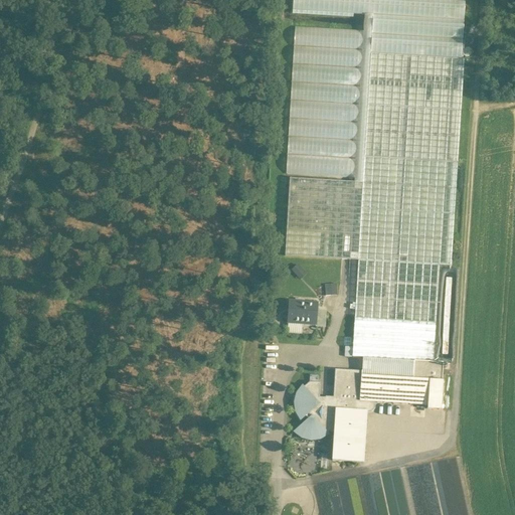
[(465,0),(293,0),(293,11),(373,16),(371,54),(462,59),(465,0)]
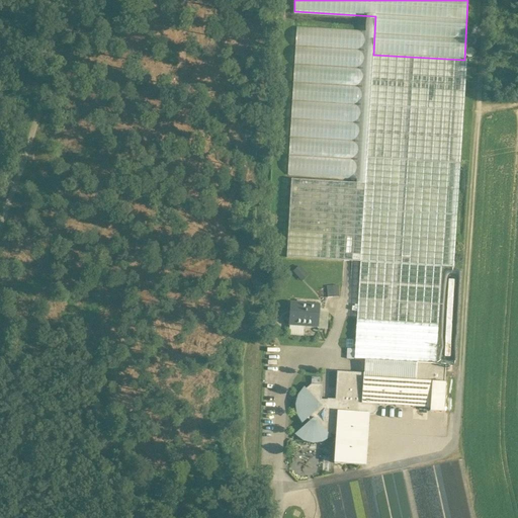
[(365,31),(296,27),(287,175),(356,179),(365,31)]
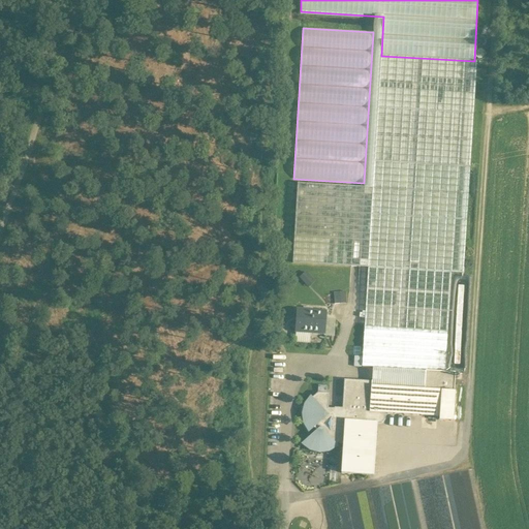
[(474,61),(381,56),(374,162),(470,167),(476,62),(474,61)]
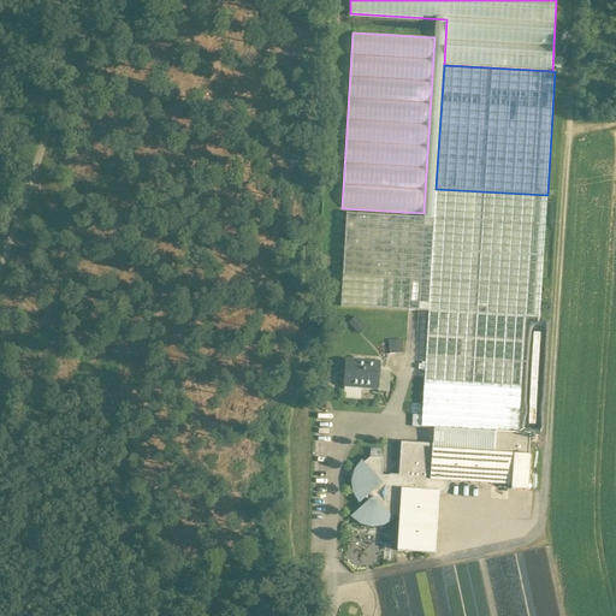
[(548,195),(436,189),(434,219),(428,312),(525,318),(539,319),(548,195)]
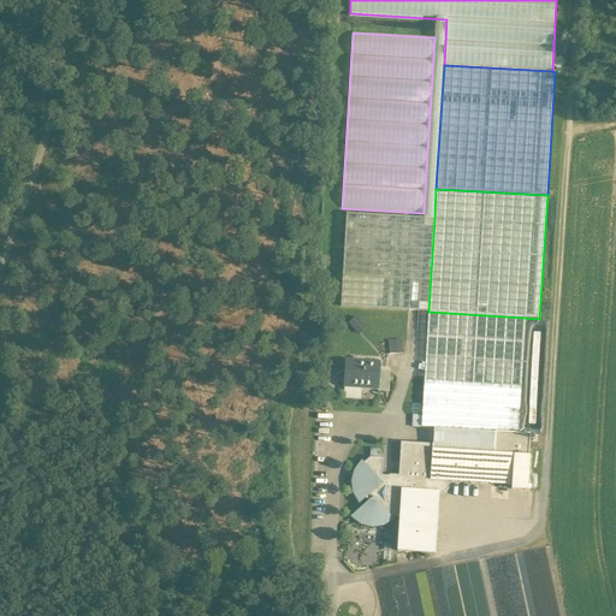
[(434,219),(347,214),(341,307),(428,312),(434,219)]
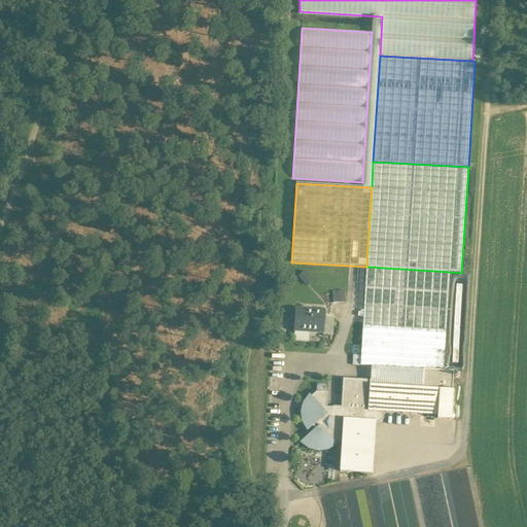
[(449,272),(366,267),(360,365),(372,366),(444,371),(449,272)]
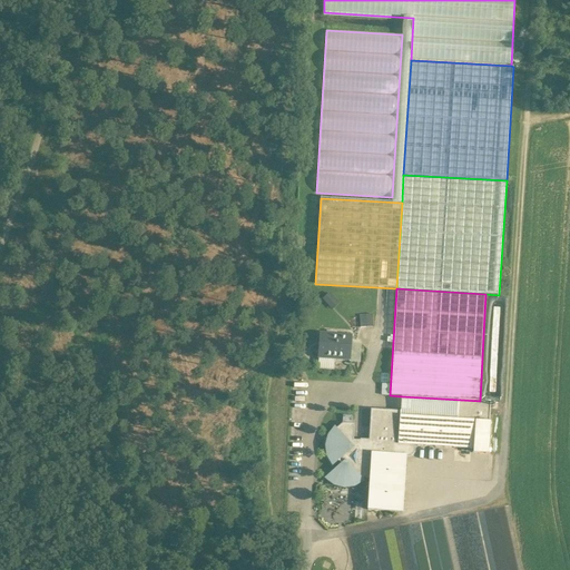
[(331,293),(322,301),(332,311),(340,304),(331,293)]
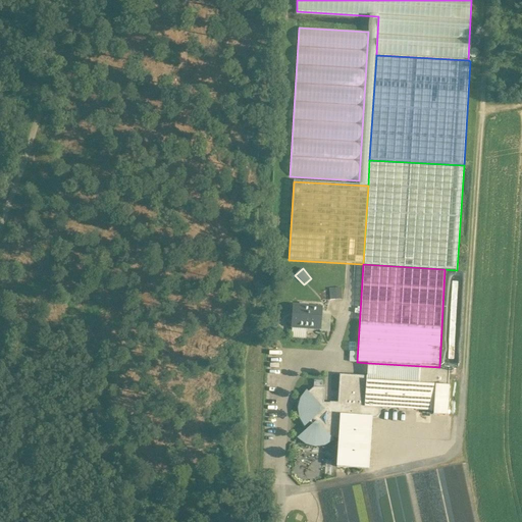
[(341,288),(329,289),(330,301),(342,300),(341,288)]
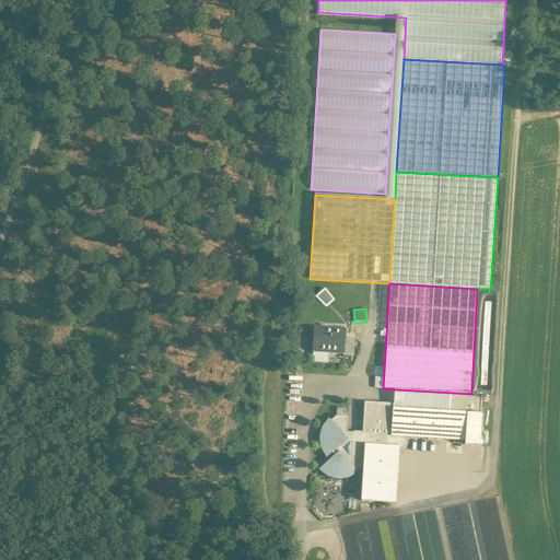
[(346,331),(315,328),(313,351),(314,351),(313,362),(327,363),(328,352),(343,353),(342,356),(353,357),(354,339),(345,338),(346,331)]
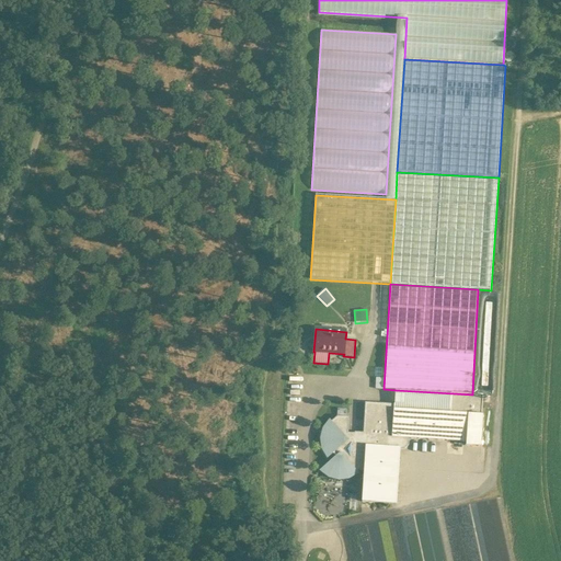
[(472,395),(396,390),(395,404),(395,405),(391,437),(409,438),(466,442),(466,446),(481,447),(483,415),(481,415),(483,396),(472,395)]
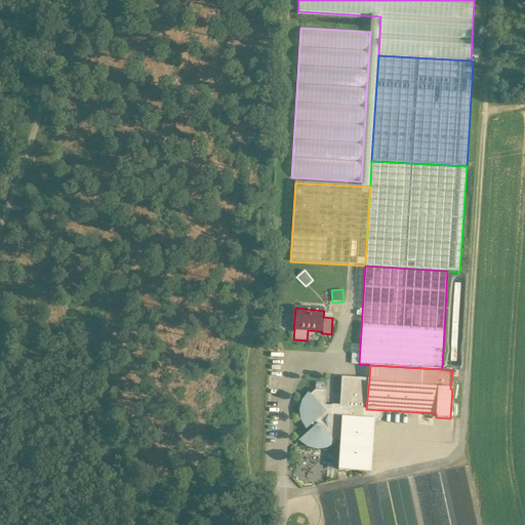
[(369,378),(341,377),(339,405),(331,405),(331,406),(326,405),(327,391),(315,391),(310,395),(309,393),(301,401),(299,410),(300,420),(306,430),(311,426),(312,425),(314,428),(298,441),(307,447),(317,450),(326,448),(335,443),(334,441),(340,441),(338,470),(371,472),(374,420),(378,420),(382,417),(382,410),(366,409),(369,379),(369,378)]
